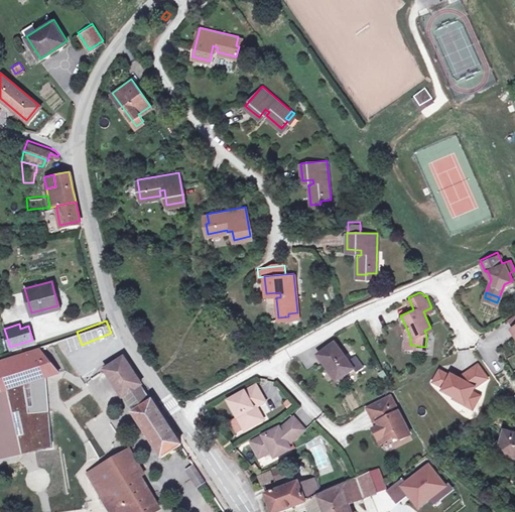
[(348,359),(334,340),(317,352),(337,377),(353,365),(348,359)]
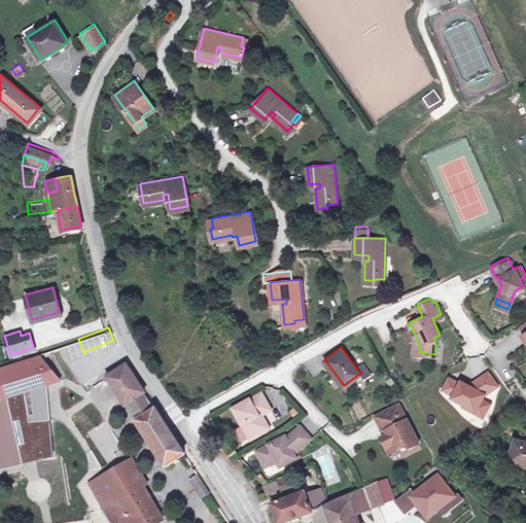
[(1,373),(0,373),(0,446),(18,443),(33,444),(32,457),(35,458),(35,459),(54,455),(48,418),(29,421),(25,391),(59,380),(40,355),(0,369),(1,373)]
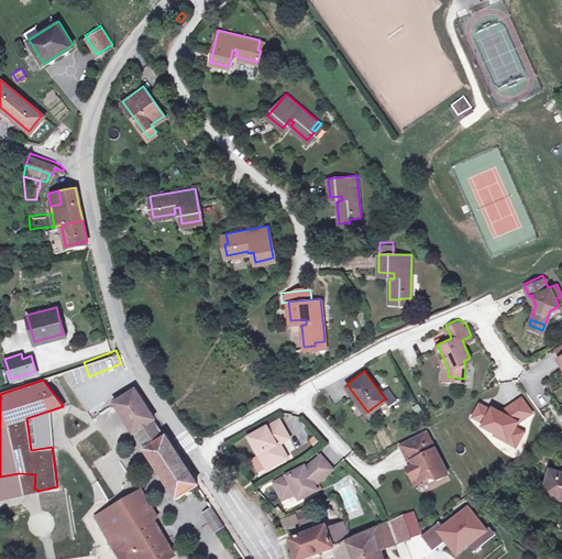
[(134,386),(113,399),(133,429),(154,416),(134,386)]
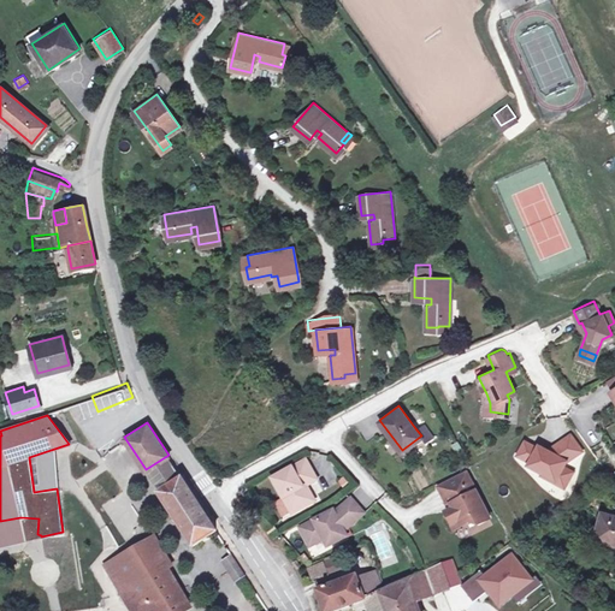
[(423,423),(415,428),(421,435),(424,439),(431,434),(423,423)]
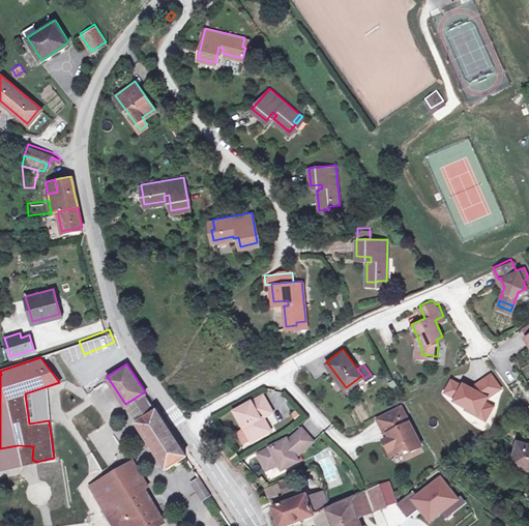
[(462,383),(451,378),(443,392),(454,398),(452,401),(464,407),(475,413),(476,409),(485,413),(488,406),(481,402),(485,396),(499,385),(490,372),(475,382),(472,386),(463,381),(462,383)]
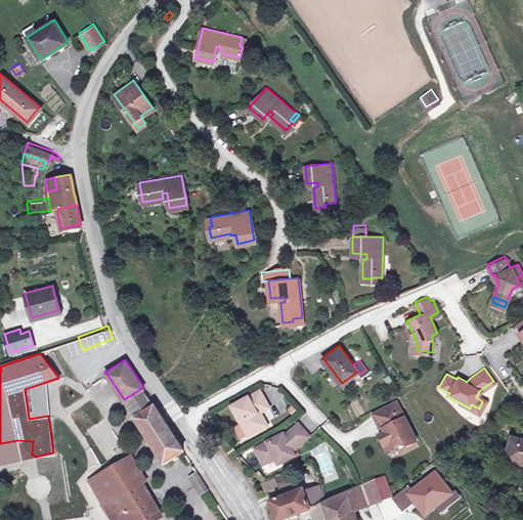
[(143,387),(124,399),(134,416),(154,403),(143,387)]
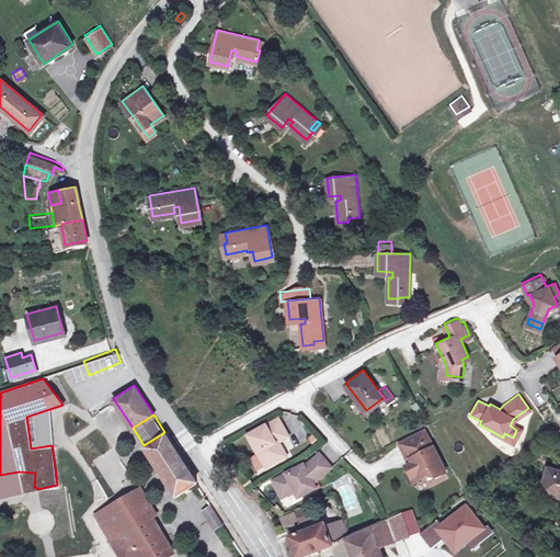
[(278,439),(288,433),(277,416),(248,432),(258,450),(265,463),(266,464),(286,453),(278,439)]
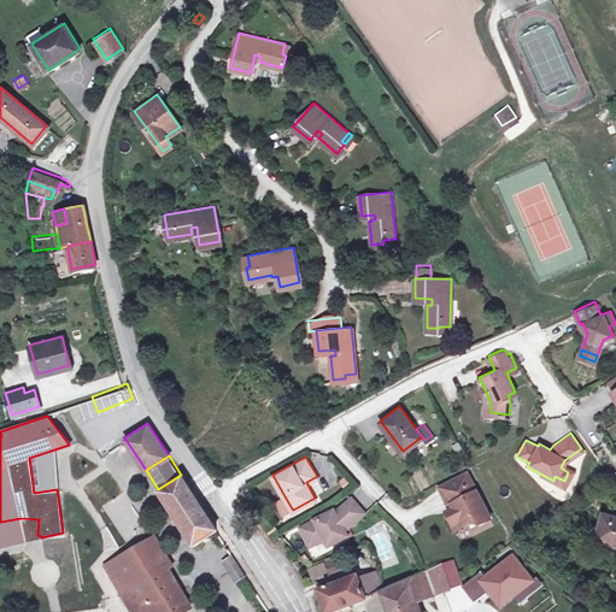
[(477,522),(490,516),(467,470),(439,484),(449,502),(451,500),(453,505),(445,508),(451,521),(462,516),(464,521),(475,516),(477,522)]
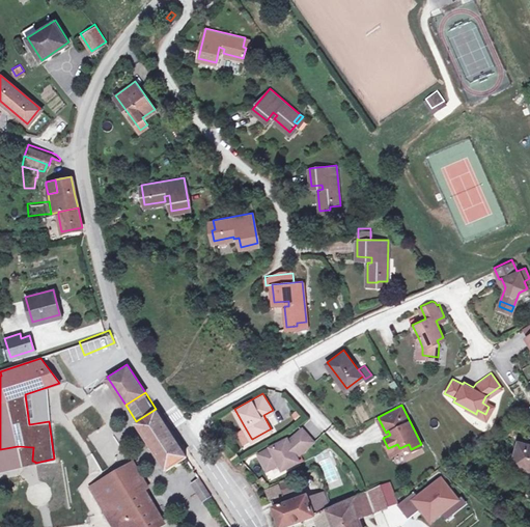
[(476,414),(465,408),(464,410),(482,420),(485,414),(477,410),(476,414)]
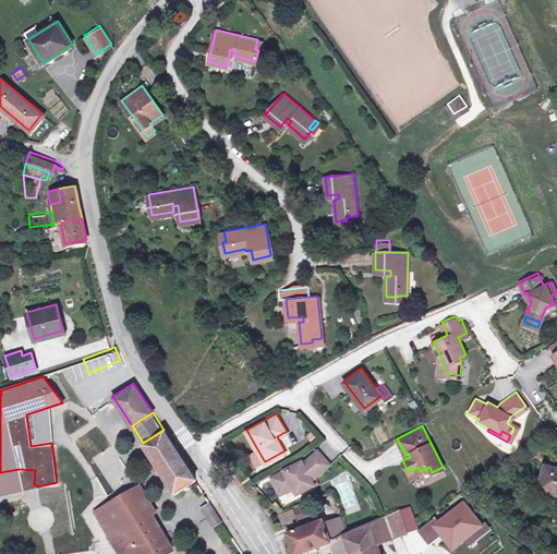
[(164,430),(143,443),(176,491),(195,478),(164,430)]
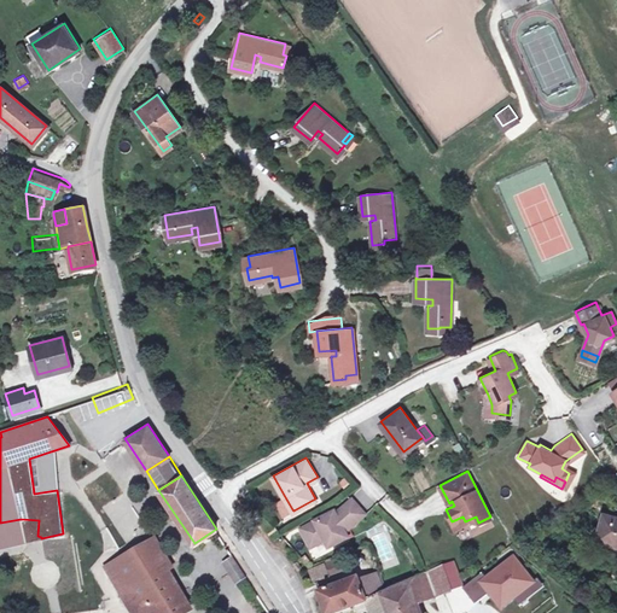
[(292,509),(284,495),(277,500),(285,514),(292,509)]
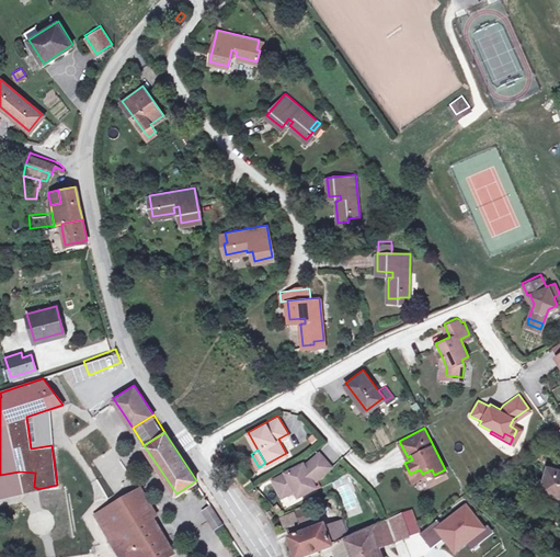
[(332,465),(319,451),(305,464),(304,461),(273,477),(278,488),(292,481),(295,487),(298,493),(316,485),(313,480),(332,465)]
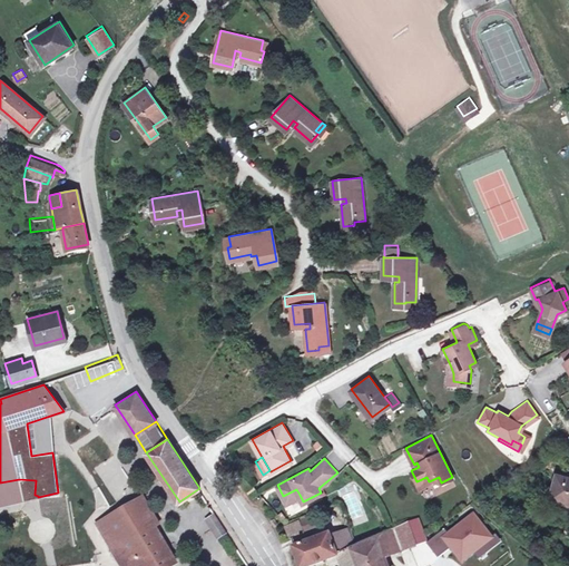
[(551,497),(568,501),(568,476),(557,474),(551,497)]
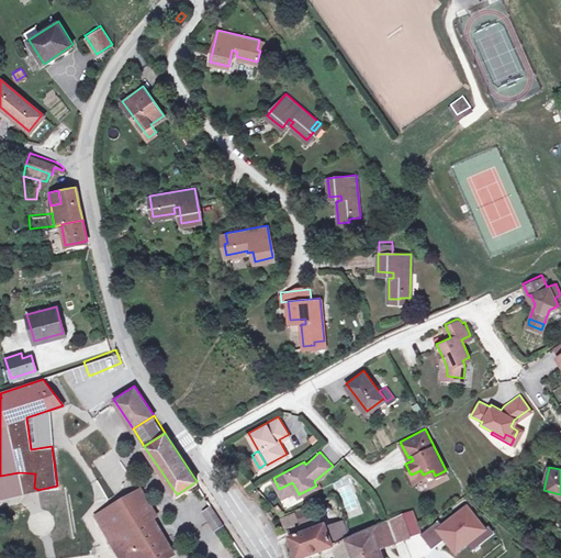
[(423,475),(421,470),(411,475),(414,480),(423,475)]
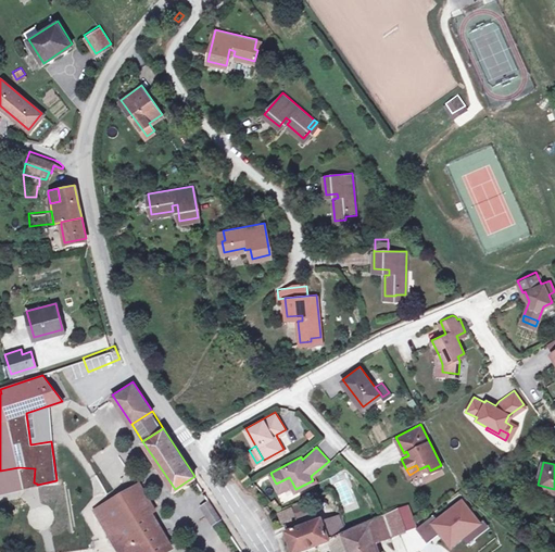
[(292,483),(289,477),(276,484),(279,489),(292,483)]
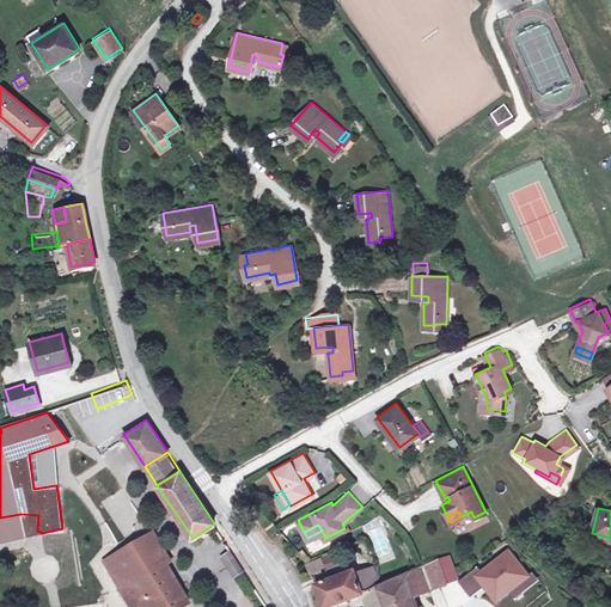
[(153,528),(122,546),(104,557),(130,602),(135,600),(148,592),(154,602),(157,606),(158,606),(163,605),(164,606),(175,606),(188,600),(165,560),(170,557),(153,528)]
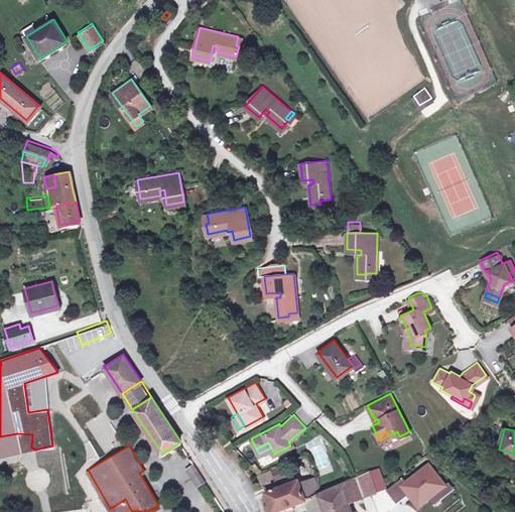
[(261,463),(273,458),(270,451),(258,457),(261,463)]
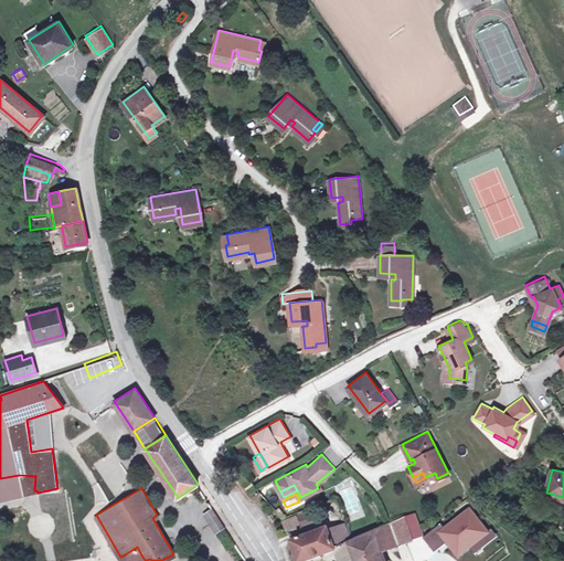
[(212,506),(204,511),(215,529),(224,524),(212,506)]
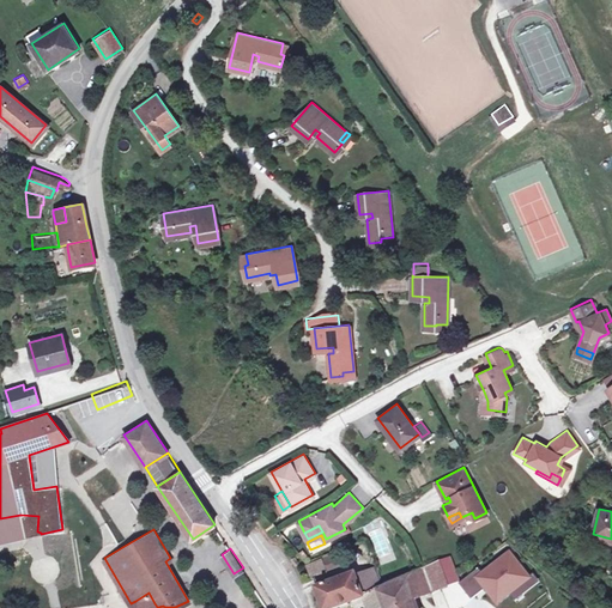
[(458,579),(471,595),(485,584),(496,599),(508,589),(517,582),(521,588),(532,579),(528,573),(508,548),(482,570),(477,564),(458,579)]
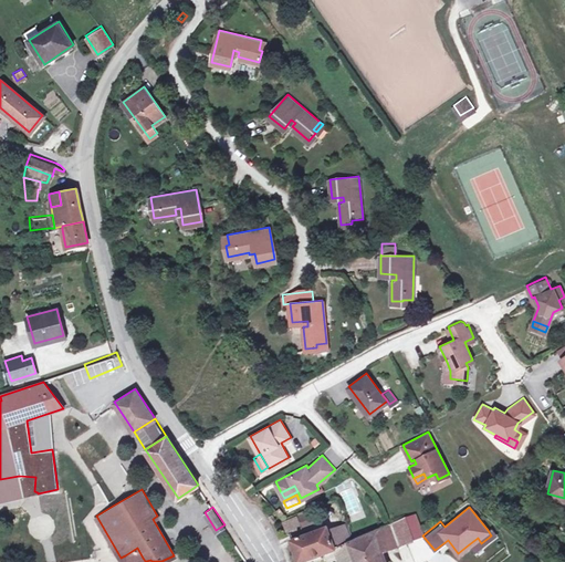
[(296,513),(301,523),(313,519),(310,508),(296,513)]
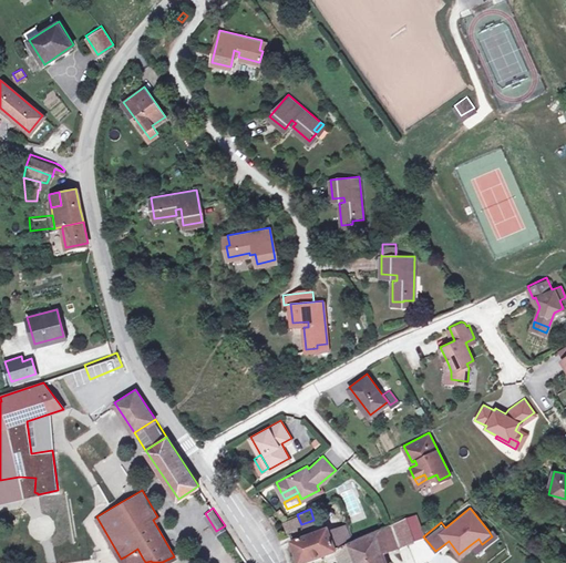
[(424,533),(422,529),(415,511),(390,522),(398,543),(424,533)]
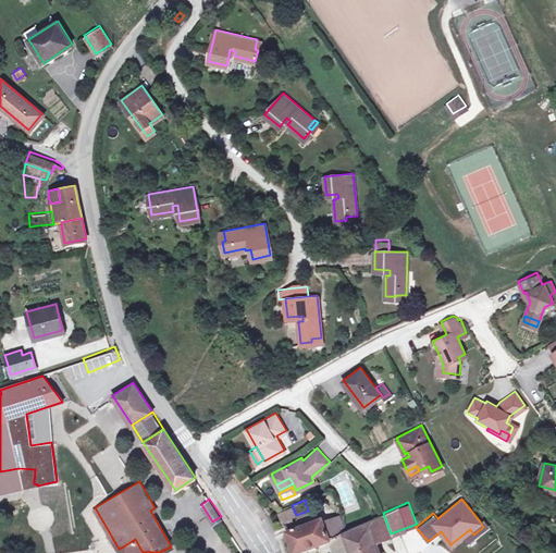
[(296,516),(296,515),(292,505),(279,511),(283,523),(294,518),(296,516)]
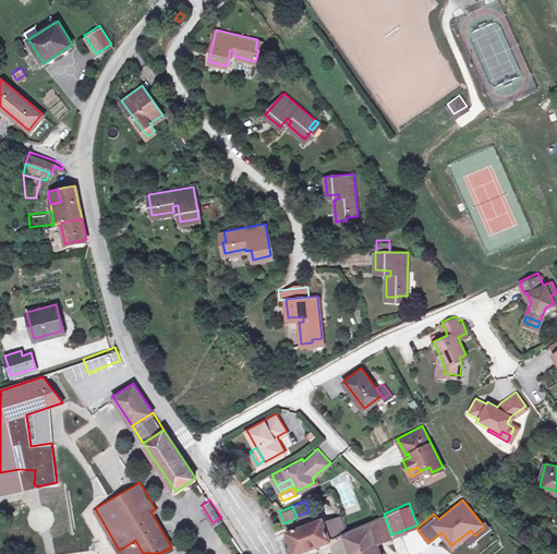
[(391,534),(384,514),(368,520),(349,529),(346,530),(348,536),(371,526),(376,541),(391,534)]
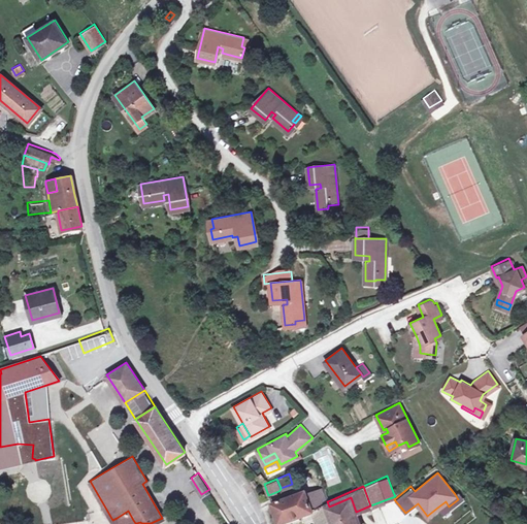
[(324,503),(327,501),(322,487),(305,492),(311,509),(324,503)]
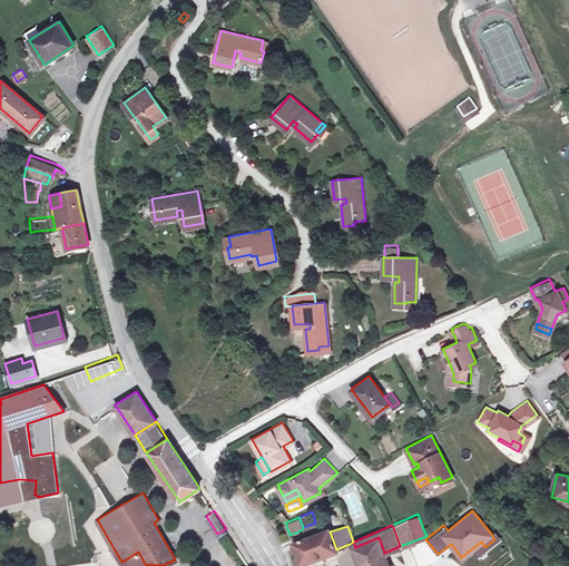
[(337,552),(336,549),(330,532),(329,529),(293,543),(301,565),(337,552)]
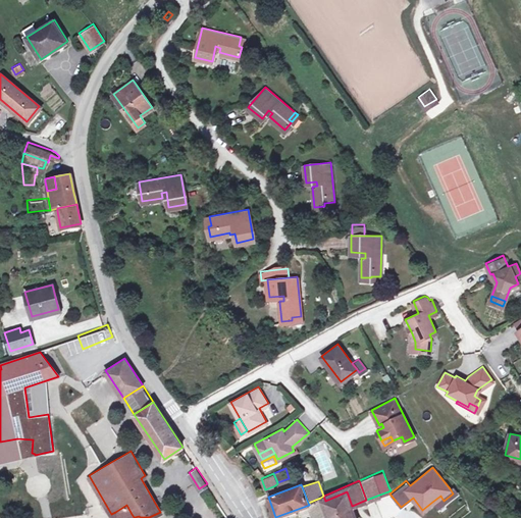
[(454,485),(450,488),(453,494),(444,501),(440,496),(432,502),(437,509),(459,491),(454,485)]
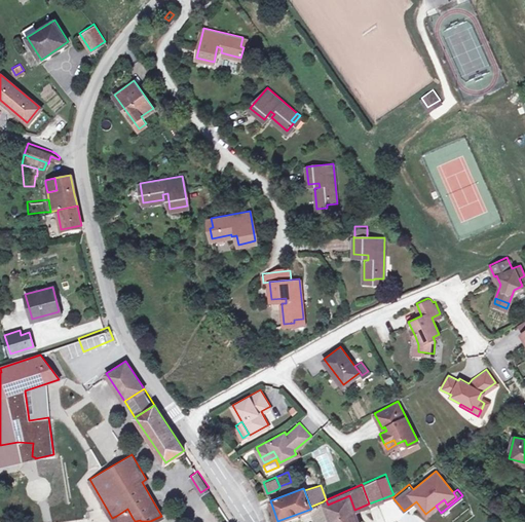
[(330,521),(359,521),(354,510),(349,495),(328,505),(326,499),(323,501),(329,518),(330,521)]
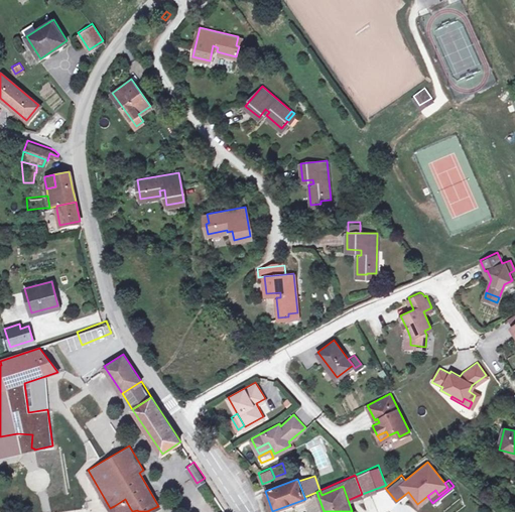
[(66,492),(55,493),(56,510),(85,507),(84,496),(66,498),(66,492)]
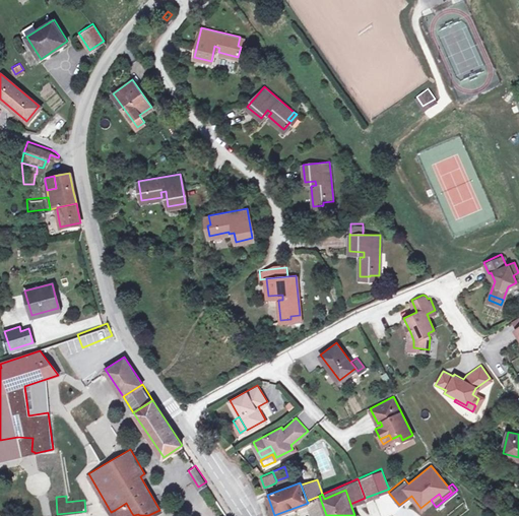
[(325,512),(319,496),(307,501),(308,503),(312,515),(314,515),(325,512)]
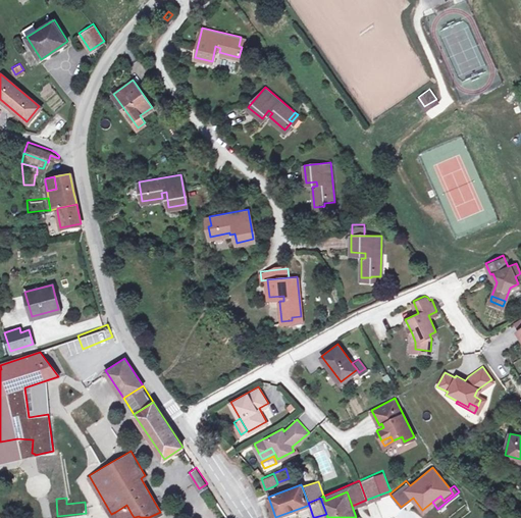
[(126,505),(115,512),(119,517),(124,517),(132,514),(126,505)]
